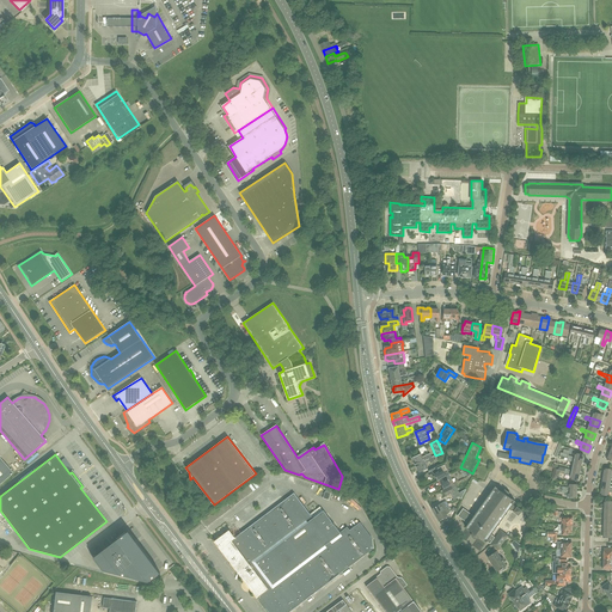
[(416,465),(432,458),(430,454),(423,458),(421,454),(420,454),(418,454),(417,454),(417,456),(412,458),(414,463),(416,465)]
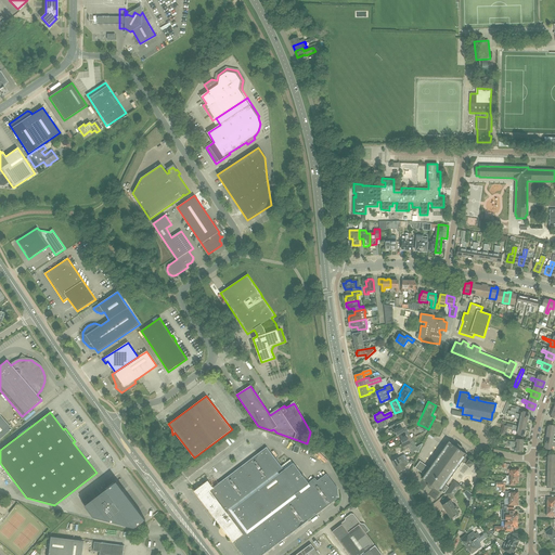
[(395,415),(394,414),(391,415),(377,422),(378,424),(379,428),(384,426),(385,426),(386,426),(387,425),(388,424),(386,421),(390,418),(390,420),(395,417),(396,416),(395,415)]
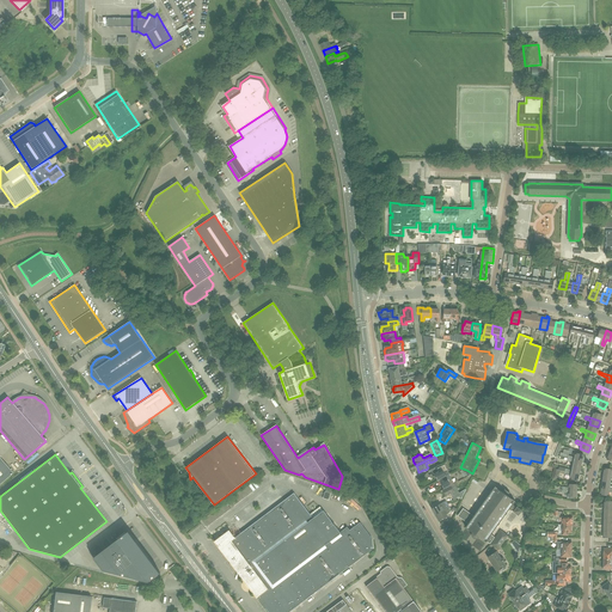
[(0,483),(13,472),(1,459),(0,458),(0,483)]
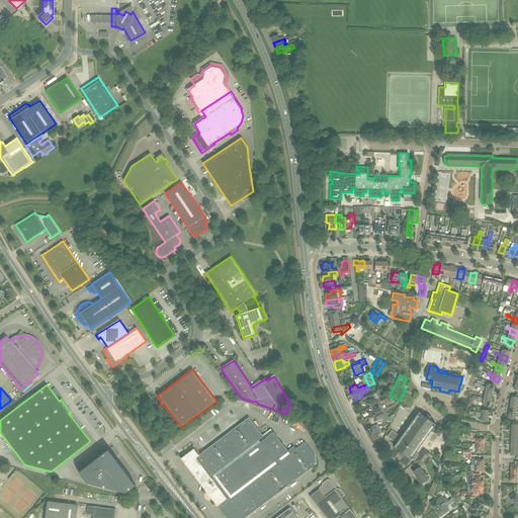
[(377,403),(380,401),(376,394),(369,397),(371,399),(367,401),(370,407),(377,403)]
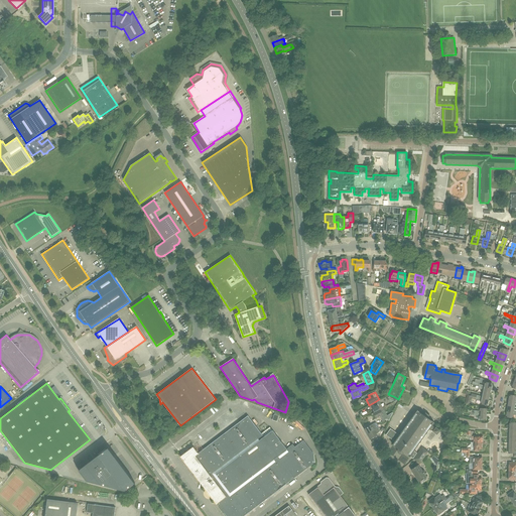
[(471,396),(467,395),(465,403),(469,404),(470,400),(471,401),(472,399),(476,400),(477,397),(471,396)]
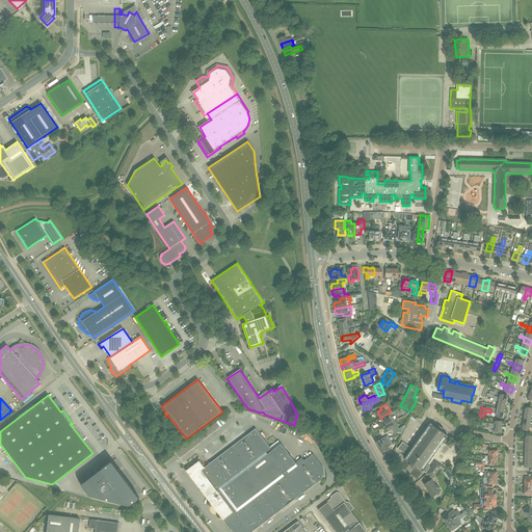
[(386,425),(392,422),(395,420),(391,411),(388,414),(380,418),(384,416),(386,418),(382,420),(386,425)]
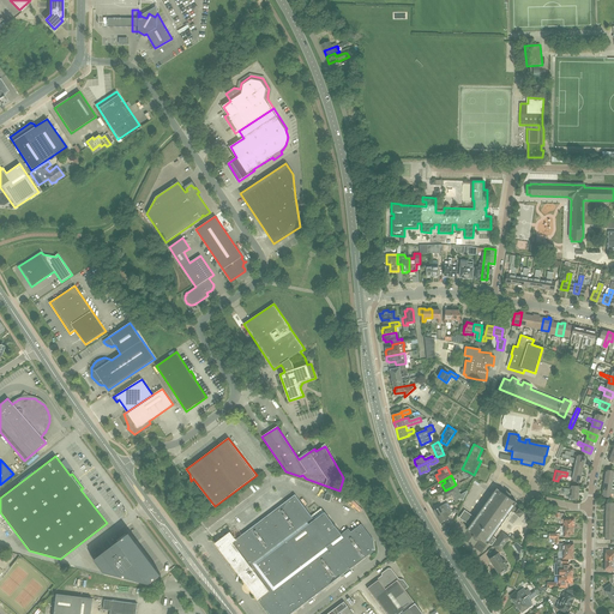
[(447,498),(452,495),(453,498),(461,494),(456,485),(452,487),(445,491),(444,492),(447,498)]
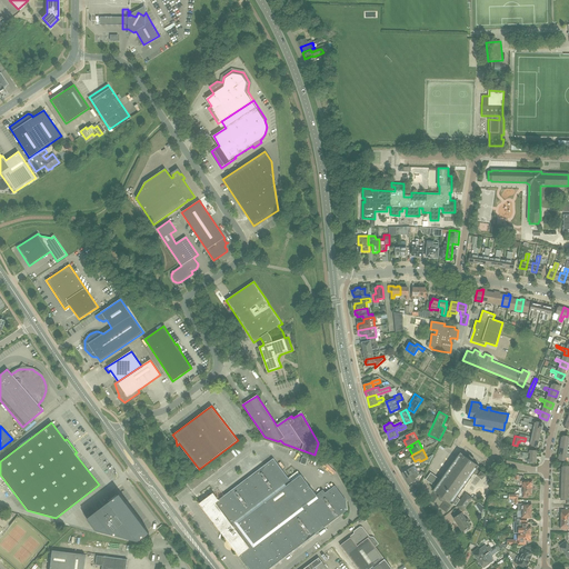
[(478,475),(477,476),(482,479),(486,475),(480,471),(480,472),(477,469),(479,466),(460,452),(440,480),(430,472),(426,480),(436,487),(432,490),(439,495),(439,496),(438,496),(438,497),(438,498),(439,498),(439,499),(440,500),(441,500),(441,501),(442,501),(443,500),(445,500),(446,499),(451,503),(452,503),(456,506),(460,499),(457,497),(475,472),(478,475)]
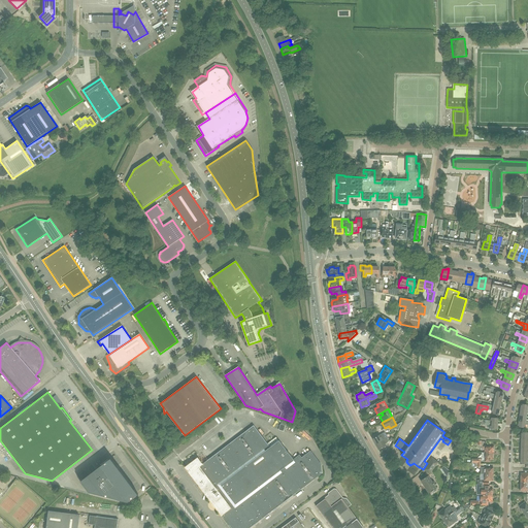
[(396,426),(396,425),(390,428),(391,431),(396,429),(398,431),(402,423),(402,422),(396,426)]
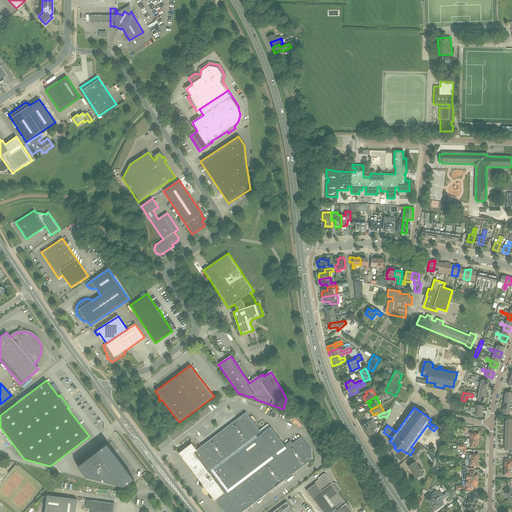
[(270,427),(262,434),(246,412),(196,450),(192,444),(180,453),(224,511),(242,511),(312,459),(312,451),(301,437),(293,443),(290,441),(284,445),(270,427)]
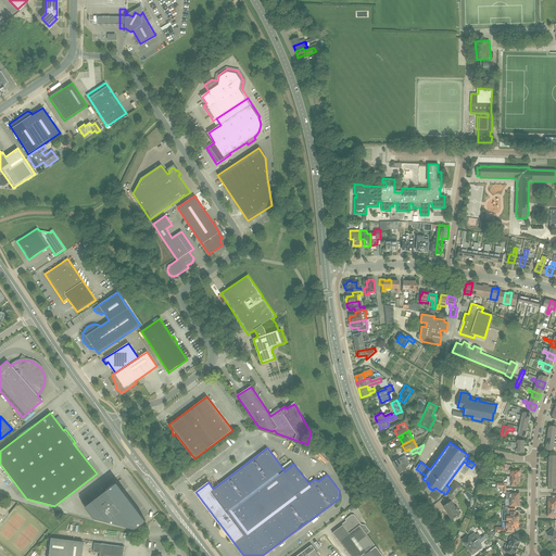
[(395,468),(408,460),(405,455),(400,458),(392,463),(395,468)]
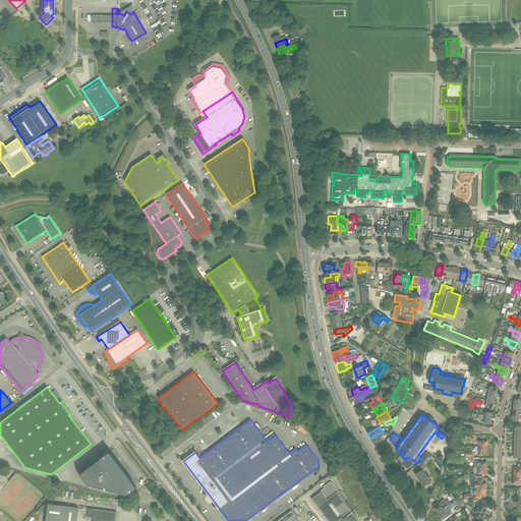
[(380,437),(383,436),(385,433),(384,431),(383,431),(370,439),(373,444),(382,440),(381,440),(380,437)]
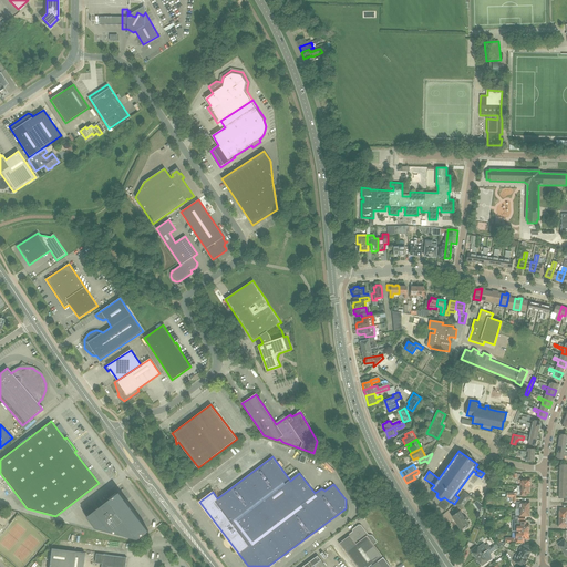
[(521,486),(517,485),(517,494),(521,494),(521,495),(526,495),(526,493),(529,493),(531,486),(521,486)]
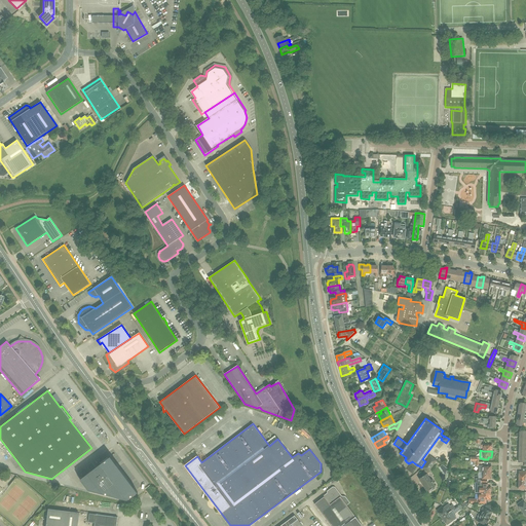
[(77,475),(89,490),(127,500),(138,492),(111,456),(86,475),(82,471),(77,475)]
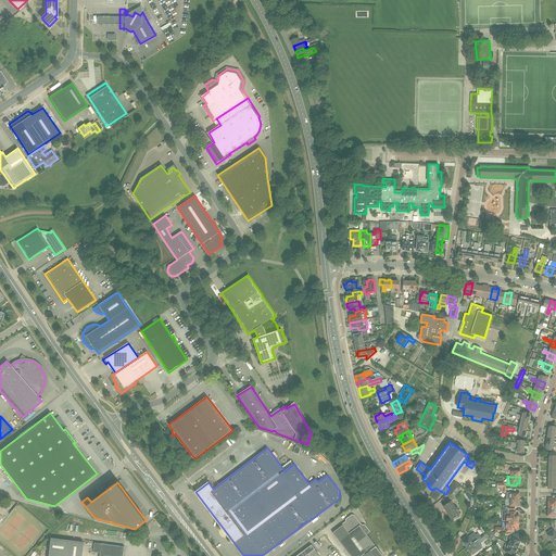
[(446,504),(443,506),(452,519),(455,517),(456,519),(460,516),(459,515),(457,510),(459,509),(457,506),(455,507),(451,501),(452,498),(453,500),(462,487),(455,482),(446,495),(450,497),(445,503),(446,504)]
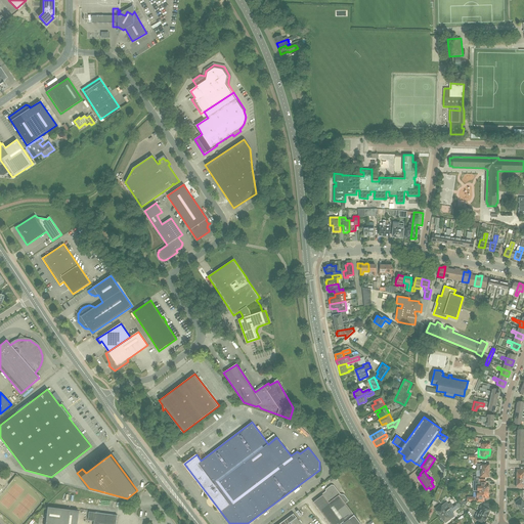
[(476,481),(476,483),(478,483),(477,491),(480,491),(488,491),(489,485),(486,485),(486,481),(485,481),(479,481),(476,481)]
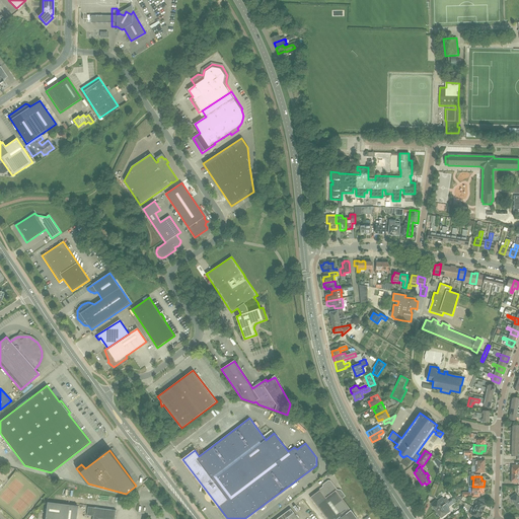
[(321,490),(310,498),(326,518),(358,518),(351,510),(343,499),(346,496),(341,490),(338,490),(330,480),(328,480),(325,483),(325,485),(320,489),(321,490)]
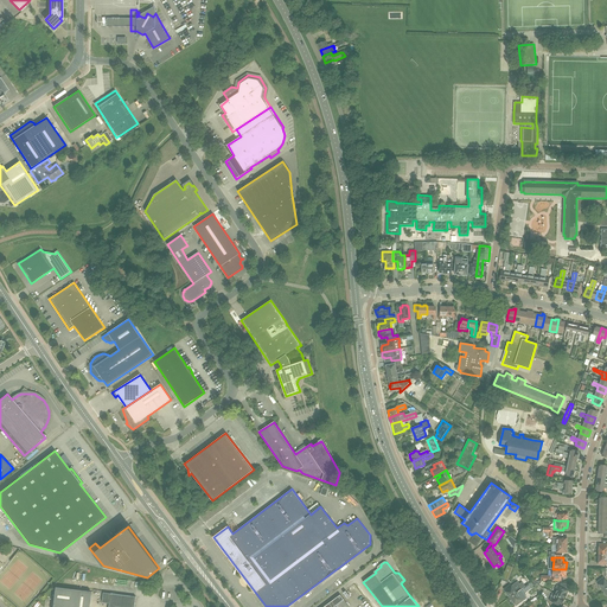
[(602,590),(606,587),(606,582),(604,577),(596,582),(599,585),(599,587),(600,588),(602,589),(602,590)]
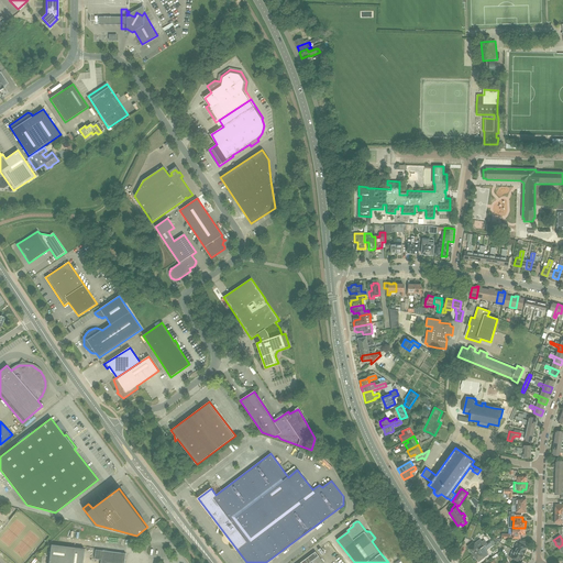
[(467,547),(470,549),(468,551),(471,553),(472,553),(473,554),(478,550),(487,543),(484,540),(482,542),(481,540),(474,544),(473,542),(467,547)]
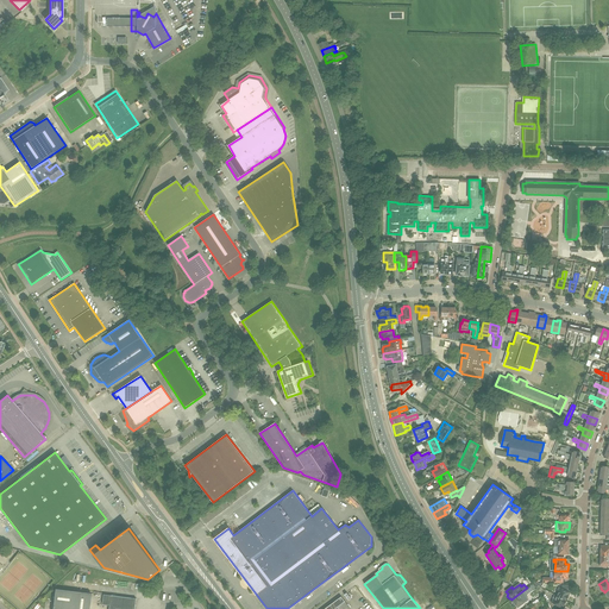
[(569,597),(569,596),(570,592),(559,588),(557,590),(559,591),(557,596),(566,601),(566,600),(567,600),(569,597)]
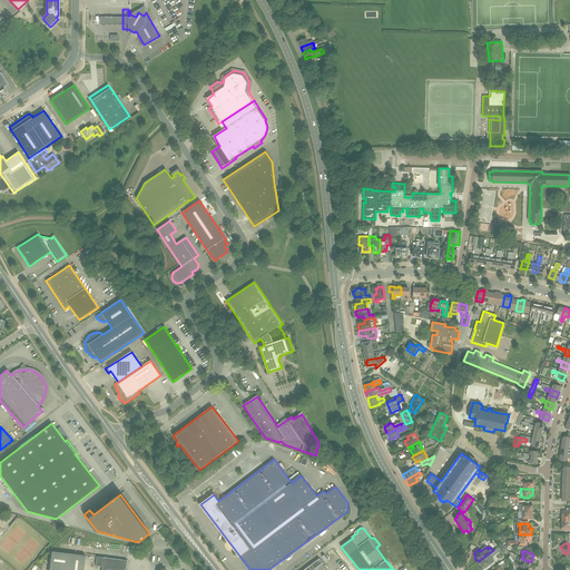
[(82,569),(85,556),(51,551),(48,569),(82,569)]
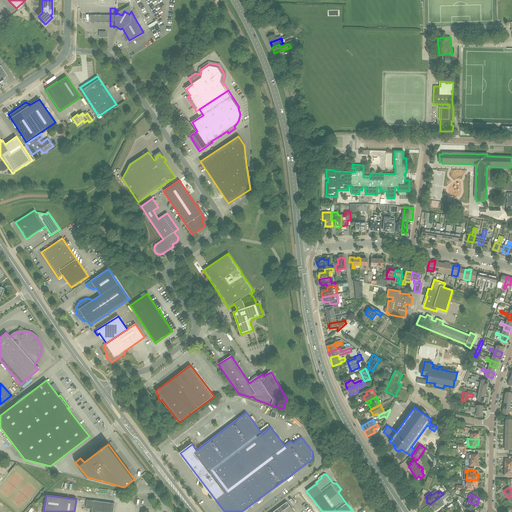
[(113,511),(114,503),(93,501),(88,500),(87,508),(92,508),(91,511),(113,511)]
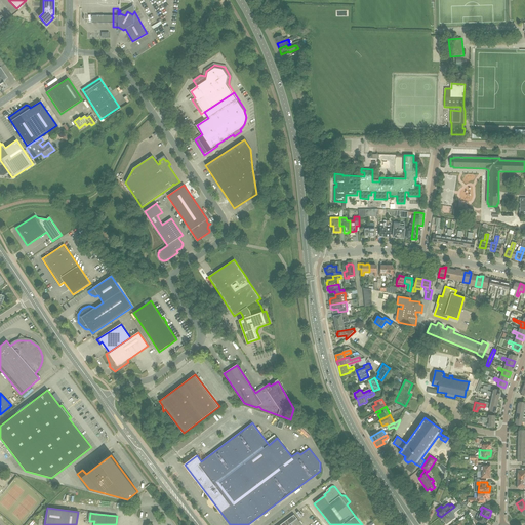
[(446,524),(452,520),(446,513),(441,517),(442,518),(442,520),(443,521),(444,521),(446,524)]
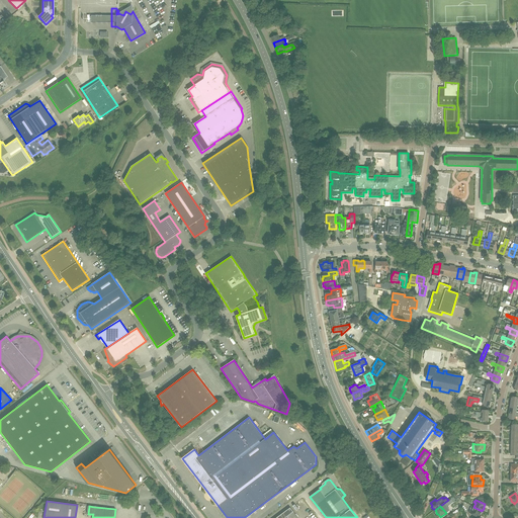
[(482,512),(482,511),(473,507),(471,510),(470,509),(468,512),(478,517),(479,514),(480,515),(480,514),(481,514),(482,512)]
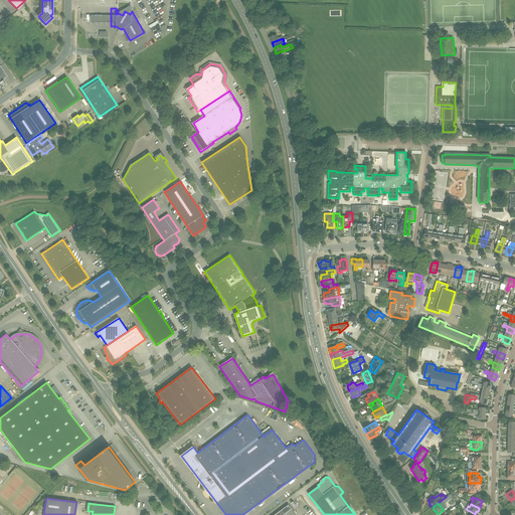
[(296,514),(289,505),(275,514),(296,514)]
